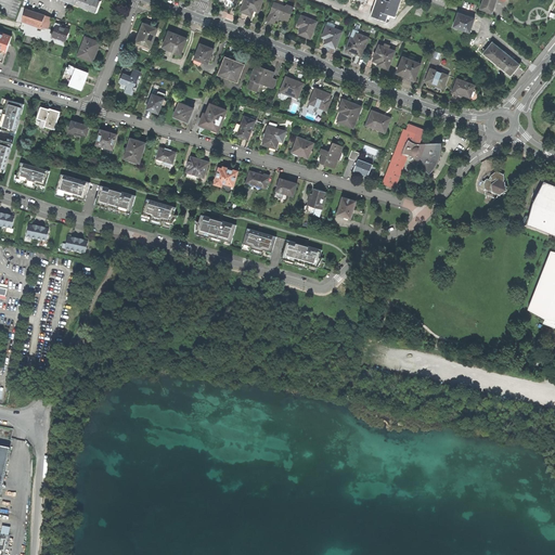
[(65,0),(98,12),(102,1),(99,0),(65,0)]
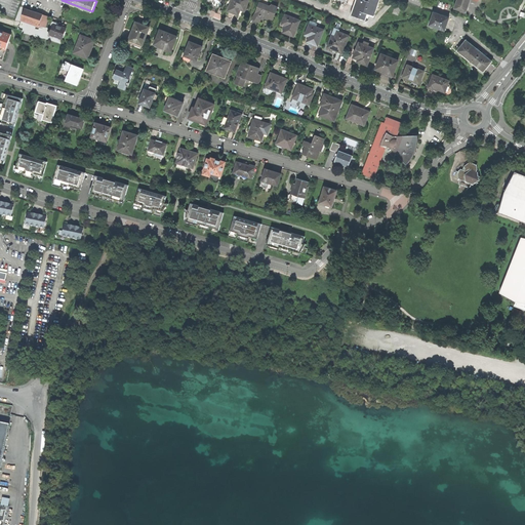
[(240,10),(245,11),(247,7),(246,7),(248,0),(232,0),(228,11),(235,13),(239,14),(240,10)]
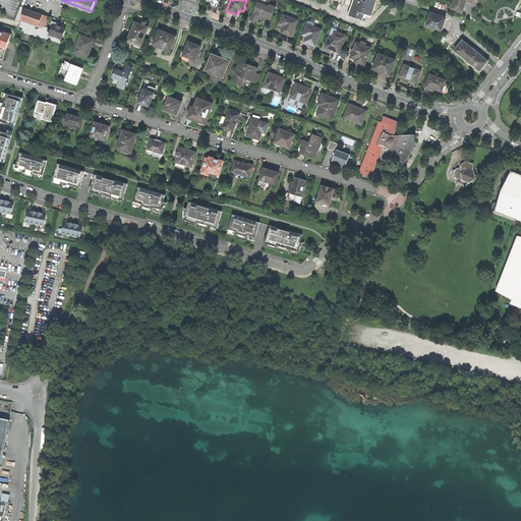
[(353,16),(358,0),(354,0),(349,15),(353,16)]
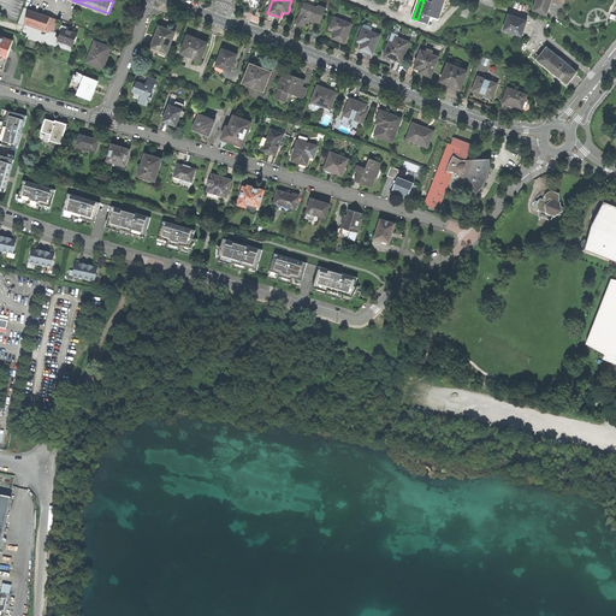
[(424,0),(418,19),(428,23),(431,16),(434,16),(439,0),(424,0)]
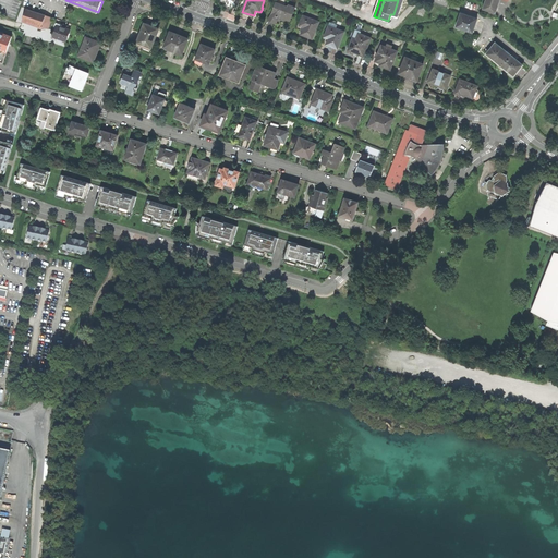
[(498,0),(485,0),(483,9),(495,13),(498,0)]
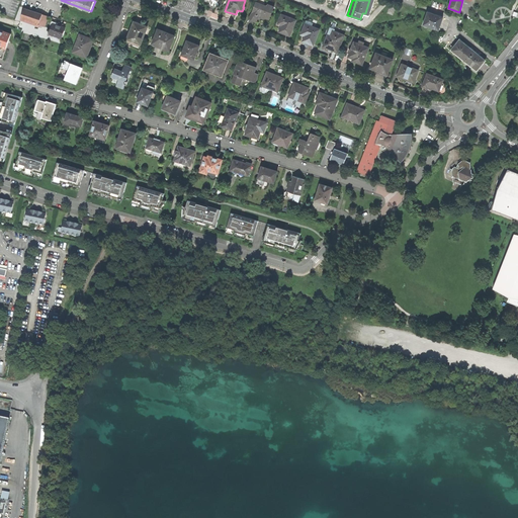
[(252,23),(253,23),(257,17),(260,18),(268,21),(273,9),(267,6),(266,8),(262,7),(255,4),(252,14),(248,20),(252,23)]
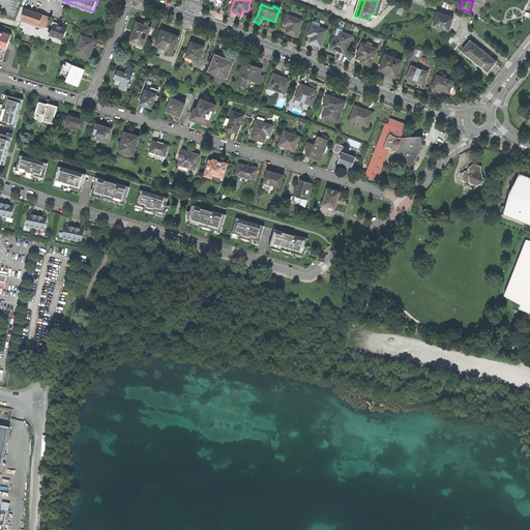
[(39,26),(46,27),(49,17),(25,8),(21,20),(39,26)]
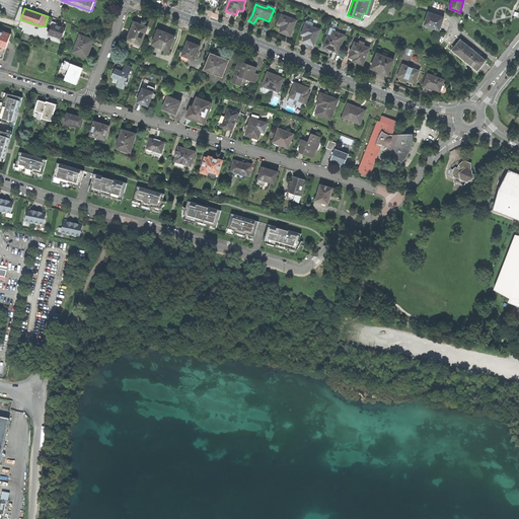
[(424,25),(439,30),(443,17),(428,12),(424,25)]
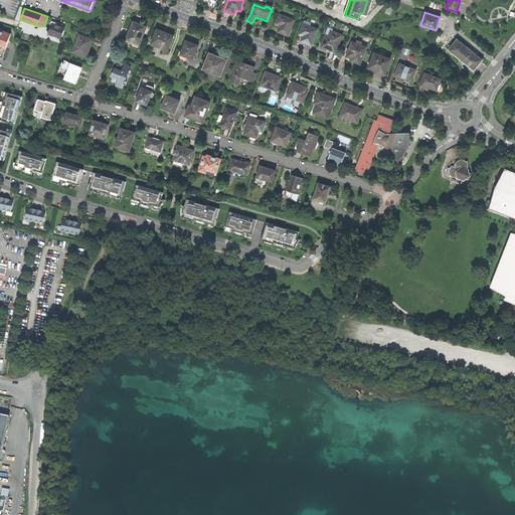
[(280,25),(279,30),(277,34),(282,35),(288,38),(294,21),(279,16),(276,24),(280,25)]
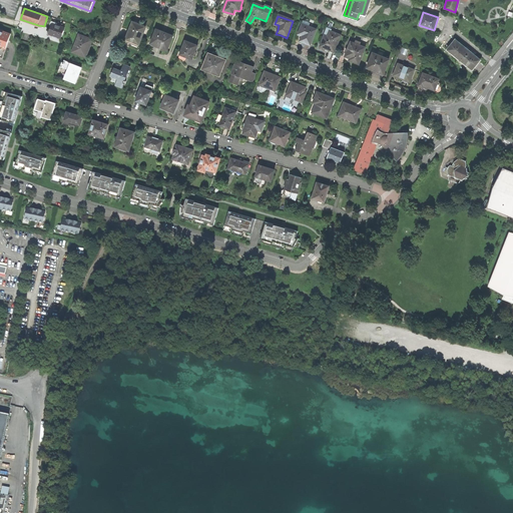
[(57,23),(51,21),(50,24),(52,24),(50,29),(48,34),(60,38),(64,27),(56,24),(57,23)]
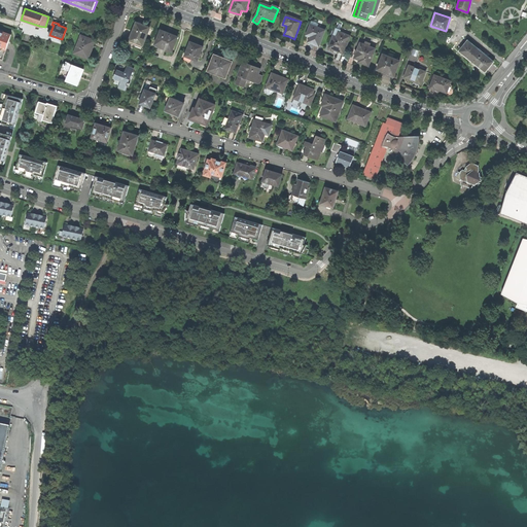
[(128,42),(141,47),(149,28),(143,25),(137,23),(134,31),(132,31),(128,42)]
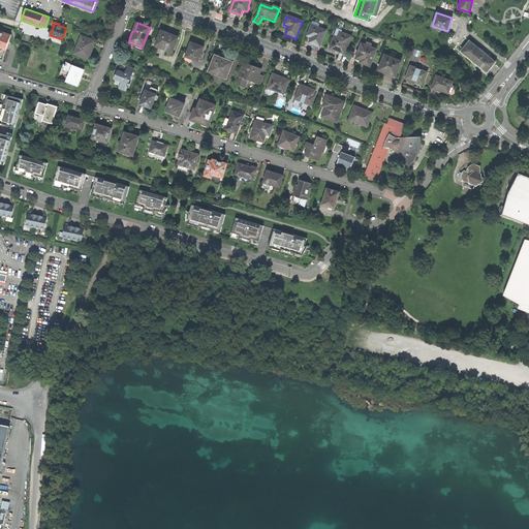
[(311,26),(308,34),(312,35),(311,39),(309,43),(313,45),(319,49),(327,32),(317,28),(311,26)]
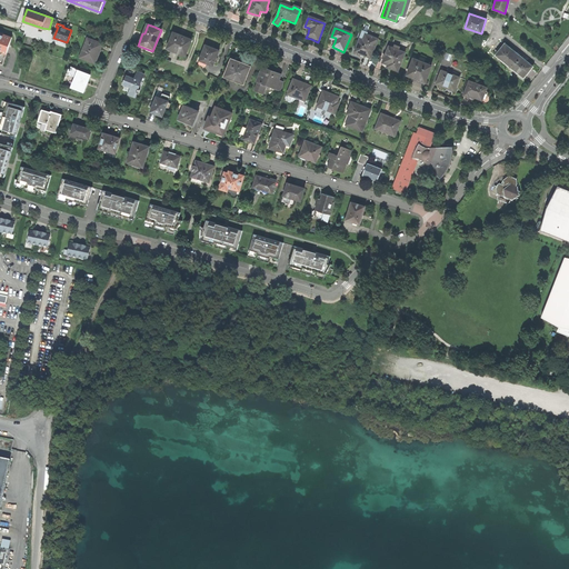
[(0,62),(2,65),(12,37),(1,33),(0,32),(0,62)]
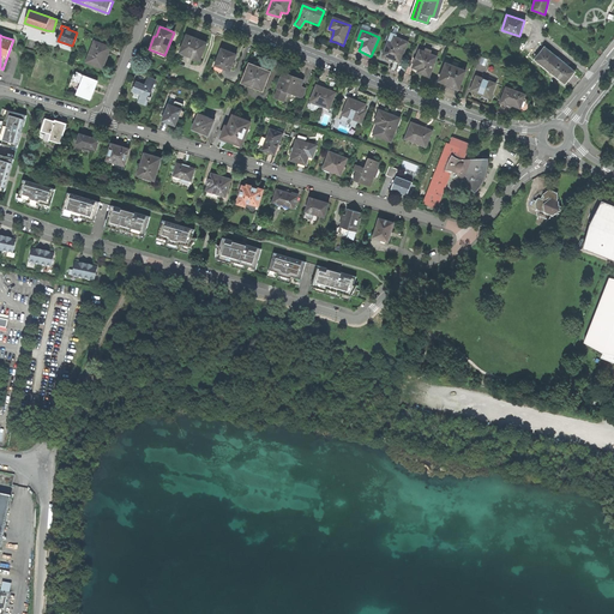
[(187,35),(180,53),(187,55),(187,54),(193,56),(193,58),(200,60),(208,43),(198,40),(198,38),(196,37),(193,37),(187,35)]
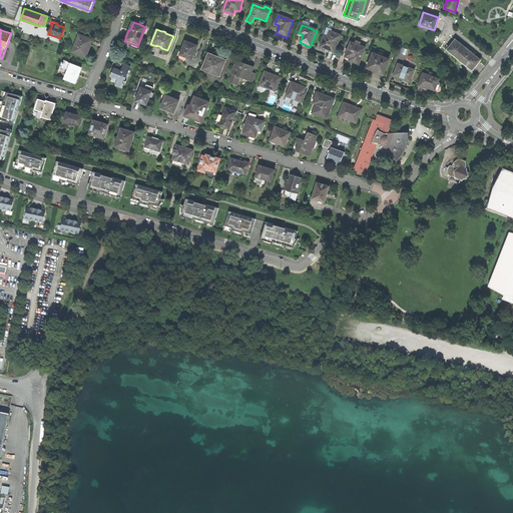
[(341,36),(330,32),(327,38),(324,37),(320,48),(327,51),(334,53),(341,36)]
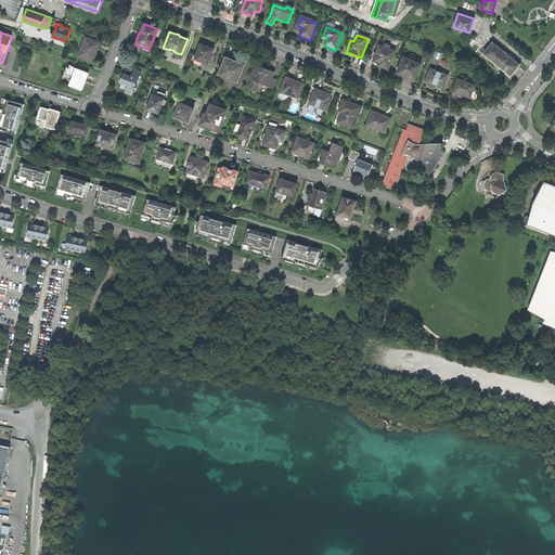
[(100,42),(86,37),(78,56),(92,62),(97,51),(100,42)]
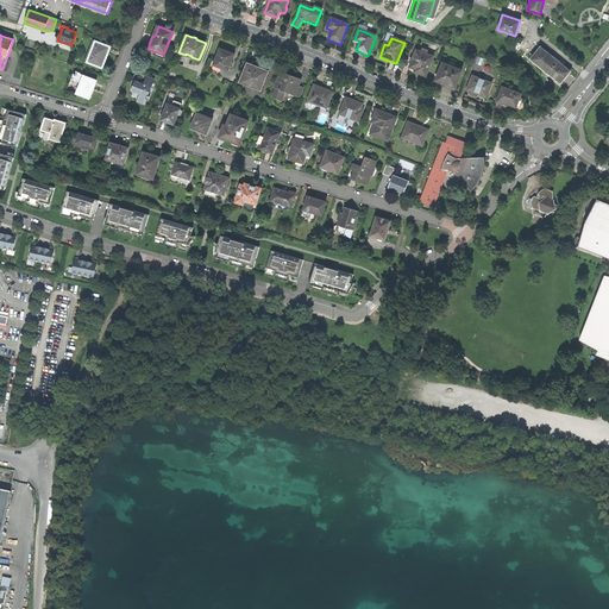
[(217,71),(220,68),(227,70),(230,67),(231,67),(234,54),(230,52),(224,50),(220,49),(214,62),(213,61),(211,67),(217,71)]
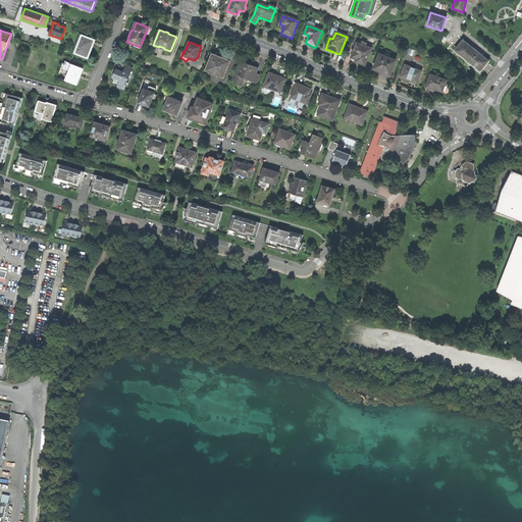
[(475,53),(476,52),(473,49),(472,51),(463,43),(456,51),(479,70),(486,62),(475,53)]
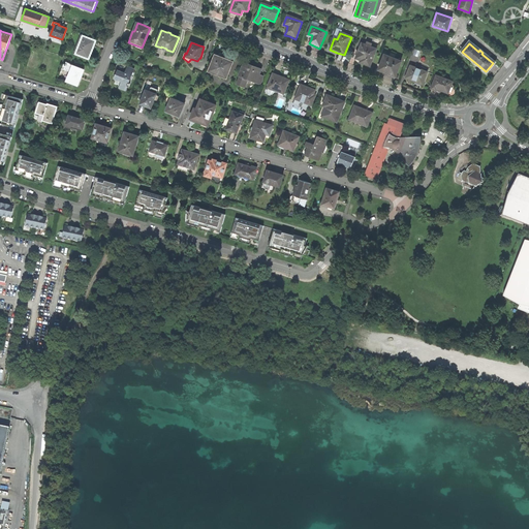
[(361,62),(360,63),(364,65),(370,67),(376,51),(371,49),(366,47),(362,44),(356,60),(361,62)]
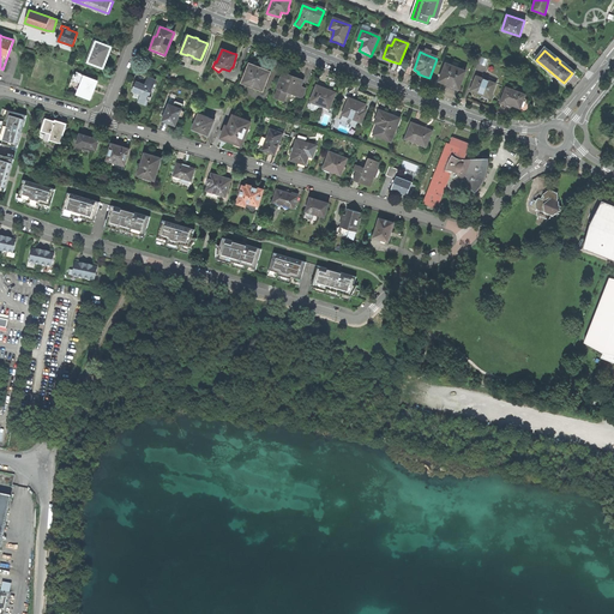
[(447,85),(459,90),(465,73),(446,65),(444,72),(444,71),(441,76),(443,77),(440,83),(447,85)]
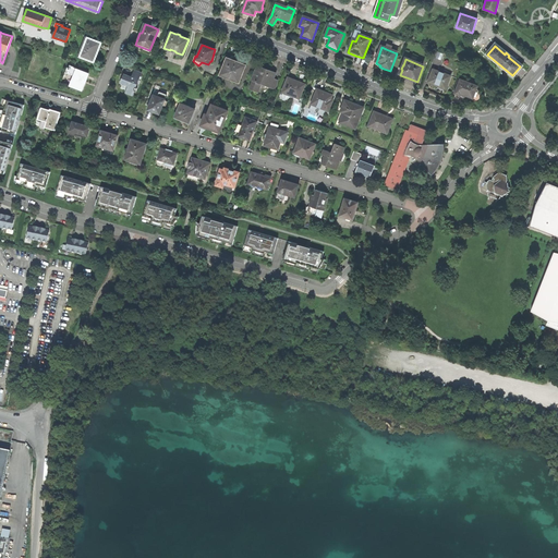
[(244,70),(240,68),(241,65),(237,63),(234,63),(234,65),(227,62),(221,75),(233,81),(234,79),(240,81),(244,70)]
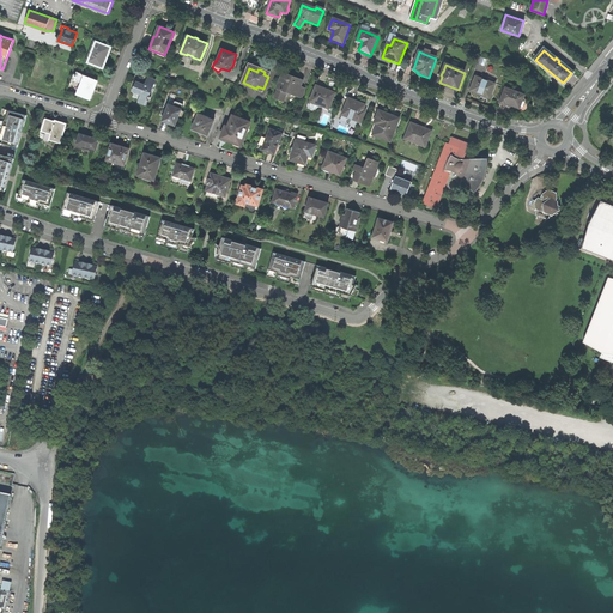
[(93,90),(97,80),(78,73),(74,80),(82,83),(77,93),(90,99),(93,90)]
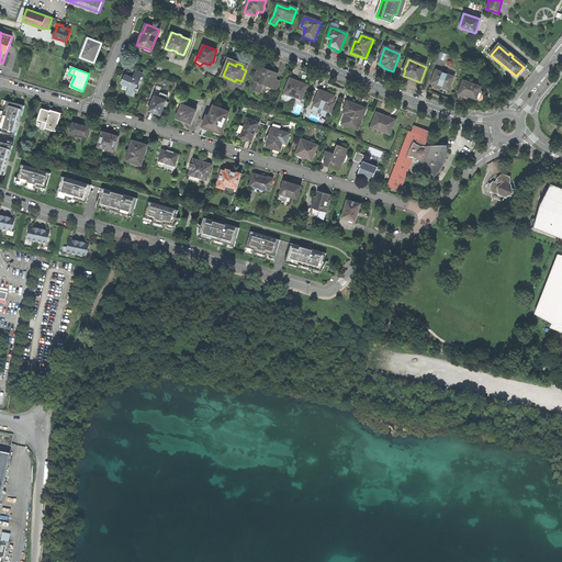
[(272,90),(276,81),(278,76),(269,71),(259,68),(254,82),(255,83),(261,86),(272,90)]
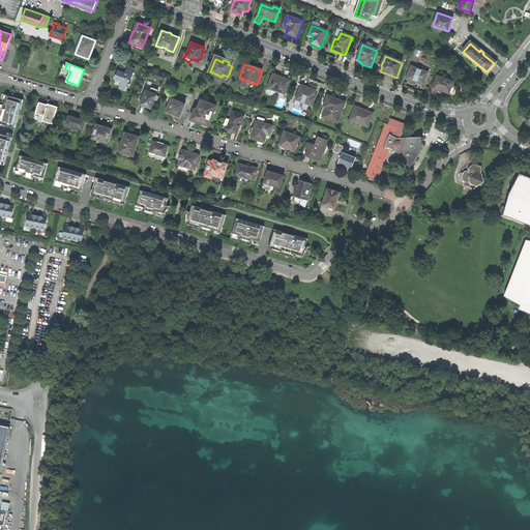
[(116,75),(114,79),(121,81),(119,88),(125,91),(127,86),(129,87),(130,84),(128,83),(135,68),(127,66),(125,72),(117,70),(116,75)]
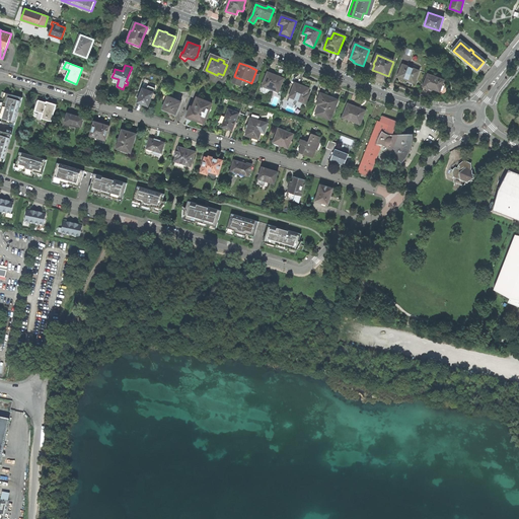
[(420,72),(417,71),(412,69),(402,66),(398,77),(415,83),(420,72)]
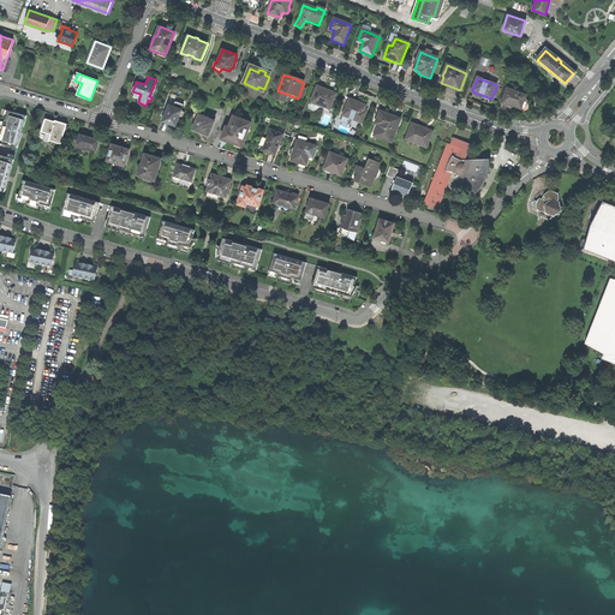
[(262,94),(264,89),(258,87),(257,89),(244,83),(243,85),(257,91),(262,94)]
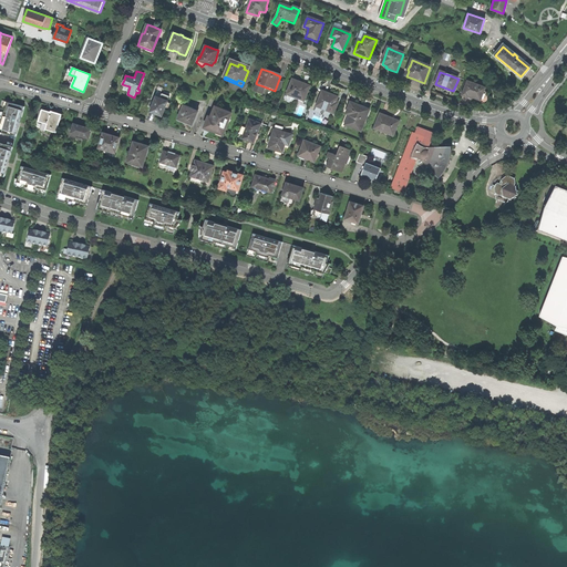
[(305,102),(309,89),(303,86),(303,85),(301,84),(294,81),(288,95),(305,102)]
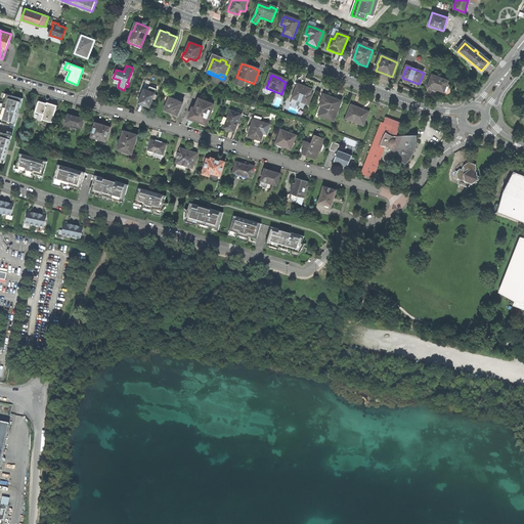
[(444,93),(447,85),(448,82),(432,76),(427,89),(432,91),(433,90),(437,91),(444,93)]
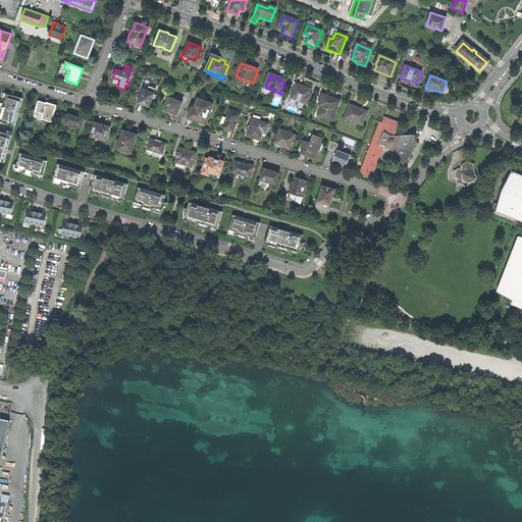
[(241,88),(243,80),(237,77),(233,85),(241,88)]
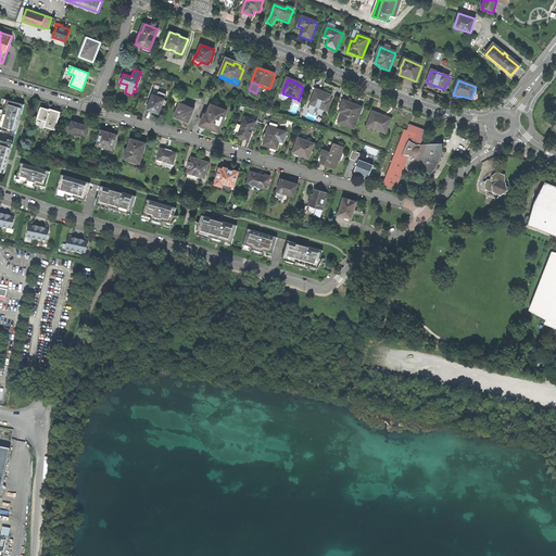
[(443,92),(444,89),(427,83),(427,84),(432,86),(434,87),(436,91),(443,92)]
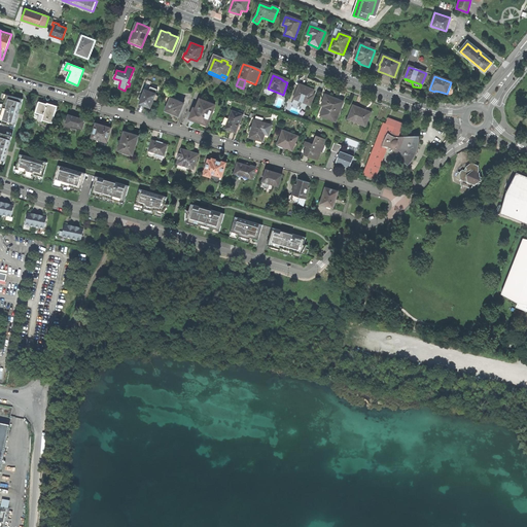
[(311,99),(312,96),(314,92),(307,89),(300,86),(294,100),(310,106),(313,100),(311,99)]
